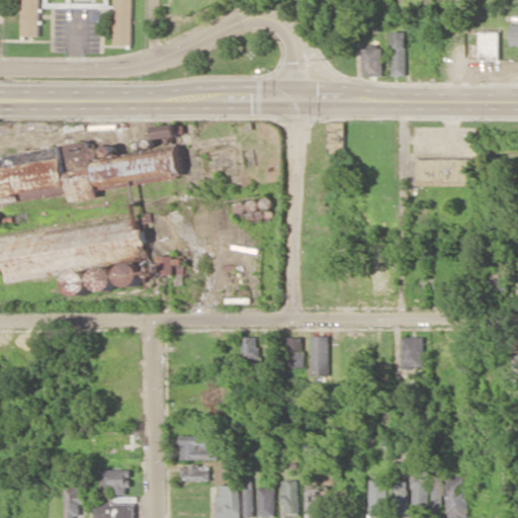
[(132,0),(22,0),(22,35),(39,36),(39,0),(114,0),(114,45),(132,45),(132,0)]
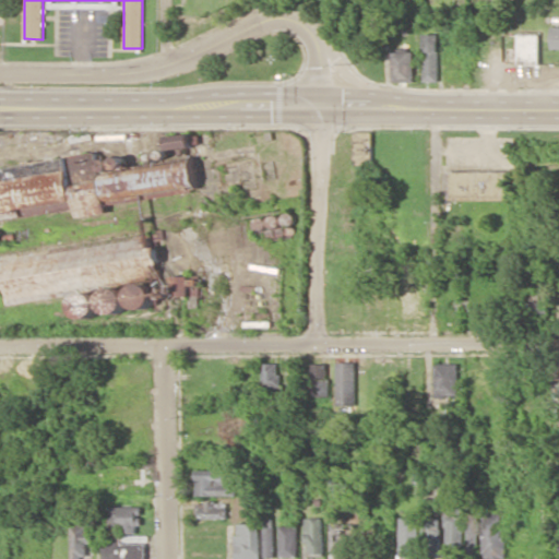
[(437,82),(438,35),(423,34),(421,81),(437,82)]
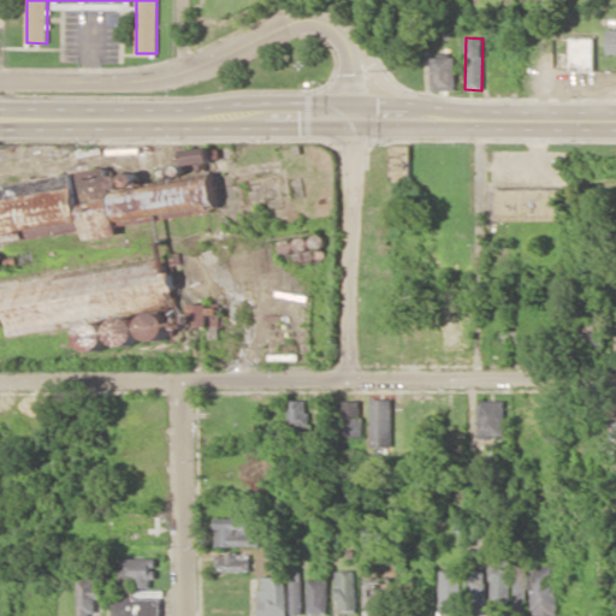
[(570,71),(594,71),(593,39),(570,39),(570,71)]
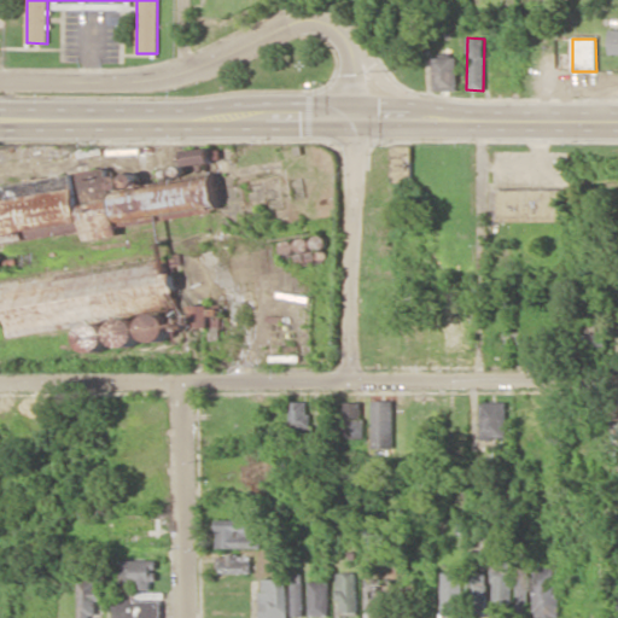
[(432,91),(456,91),(455,58),(431,58),(432,91)]
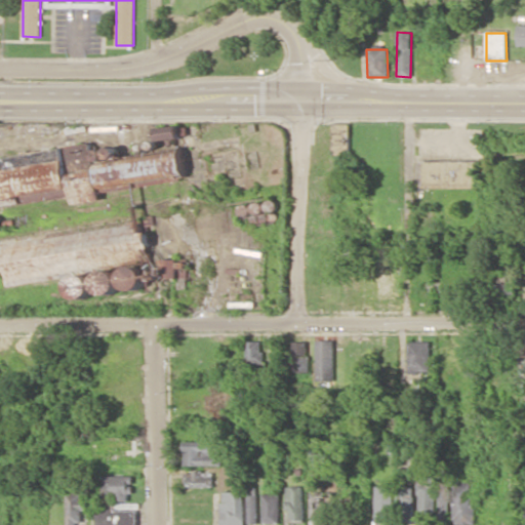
[(0,157),(0,206),(71,197),(72,204),(101,200),(98,191),(186,179),(182,152),(119,160),(117,148),(92,151),(91,145),(0,157)]
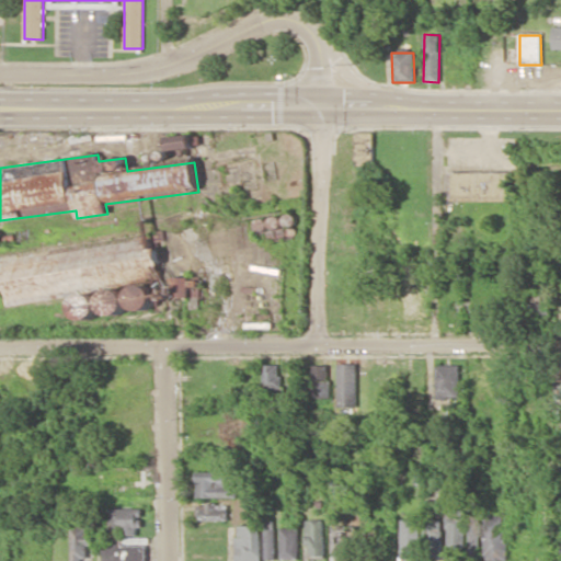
[(448,201),(508,202),(508,172),(449,171),(448,201)]
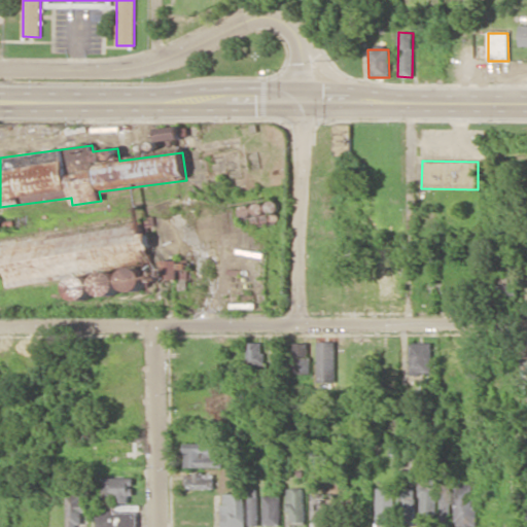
[(395,303),(396,270),(378,269),(378,302),(395,303)]
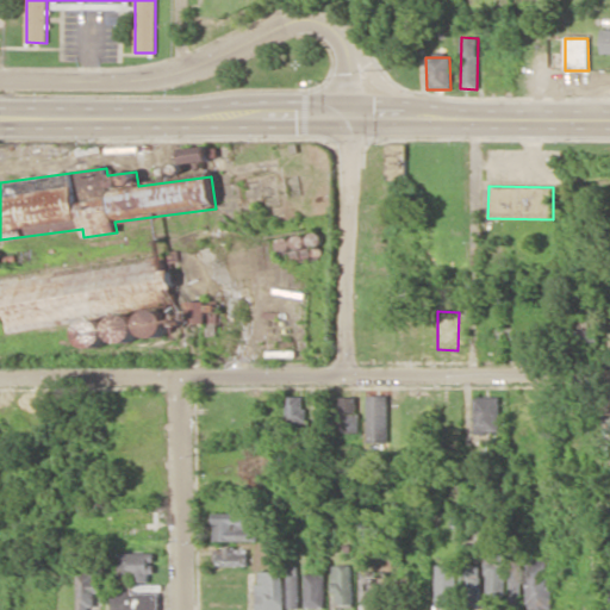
[(142,317),(113,315),(112,340),(139,342),(142,317)]
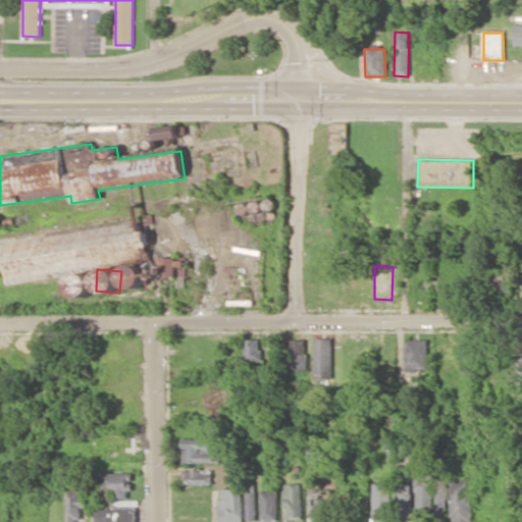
[(70,296),(91,297),(92,274),(71,273),(70,296)]
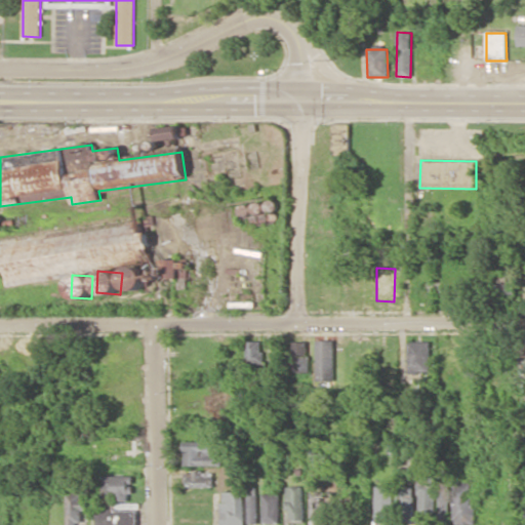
[(334,340),(317,340),(317,380),(334,380),(334,340)]
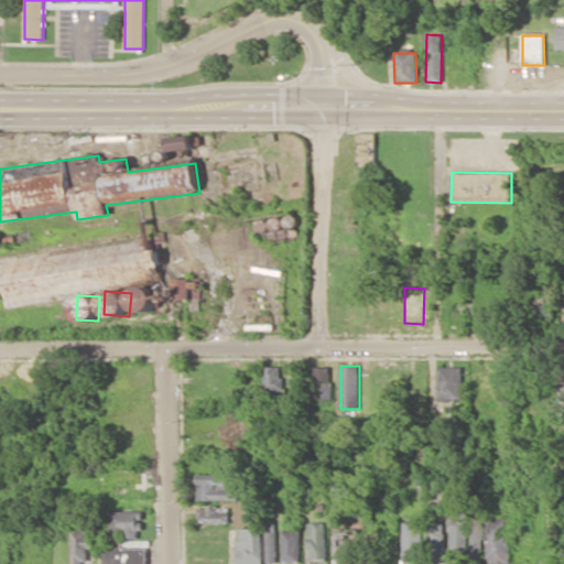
[(264,391),(281,391),(282,367),(264,367),(264,391)]
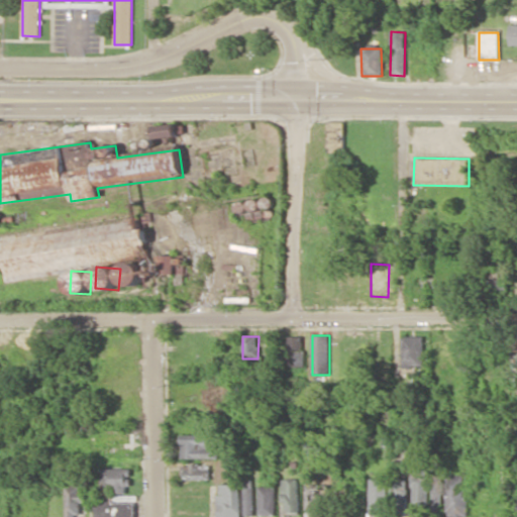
[(303,367),(304,336),(288,336),(288,367),(303,367)]
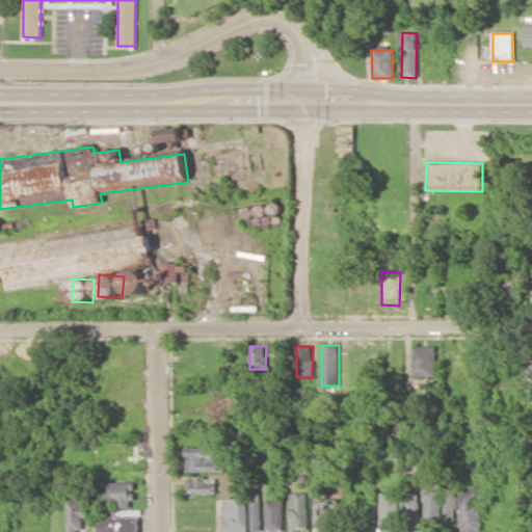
[(436,346),(414,346),(415,377),(436,377),(436,346)]
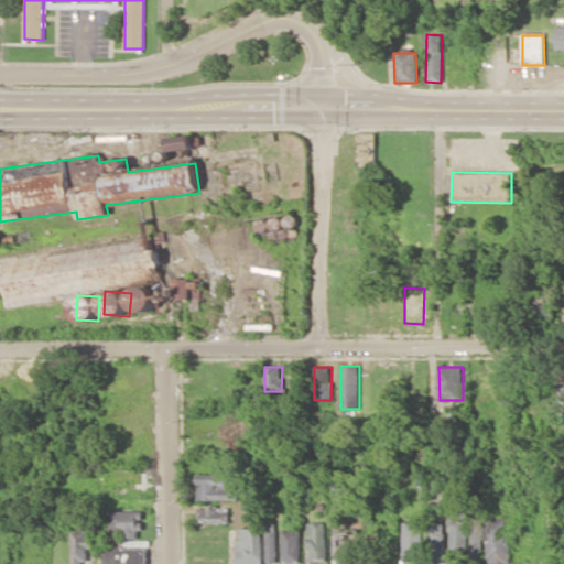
[(197,500),(238,500),(239,488),(228,488),(228,475),(197,475),(197,500)]
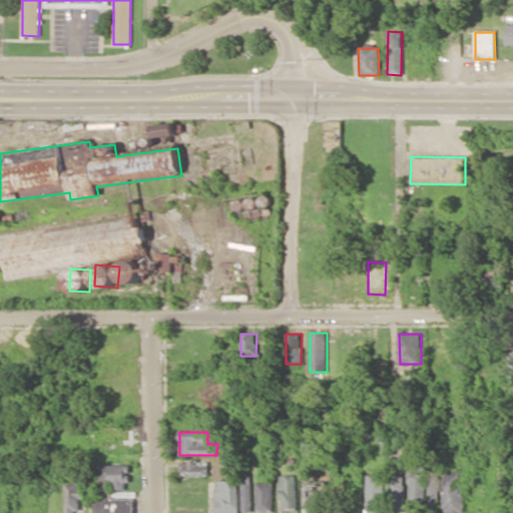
[(180,461),(180,476),(208,476),(208,461),(180,461)]
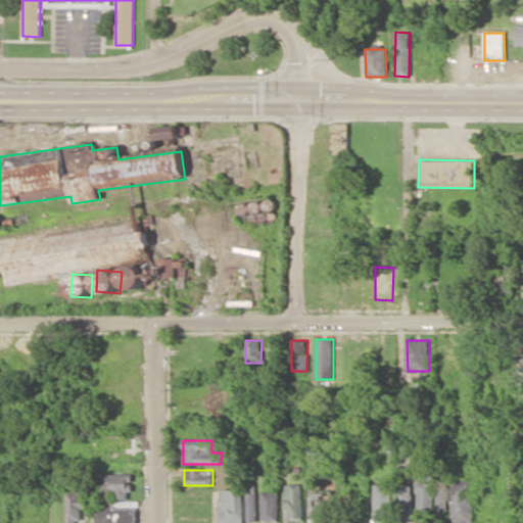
[(131,474),(100,474),(100,493),(115,493),(115,500),(131,500),(131,474)]
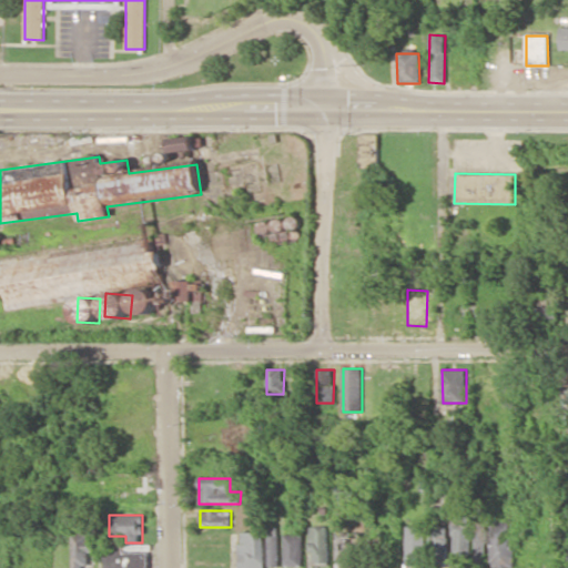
[(470,516),(454,515),(452,563),(469,564),(470,516)]
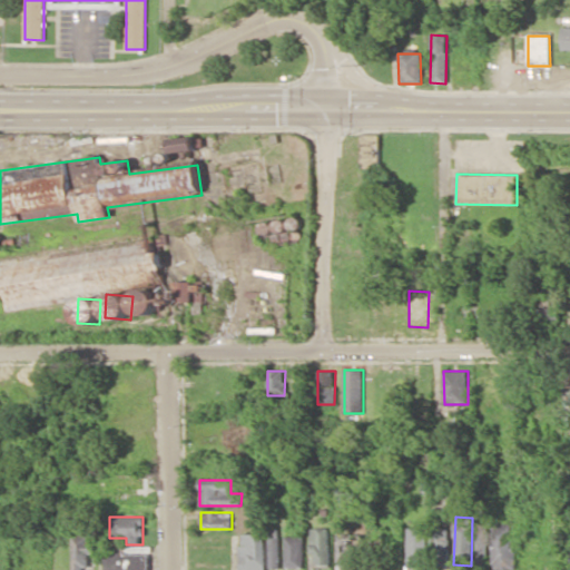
[(478,560),(488,561),(489,524),(479,523),(478,560)]
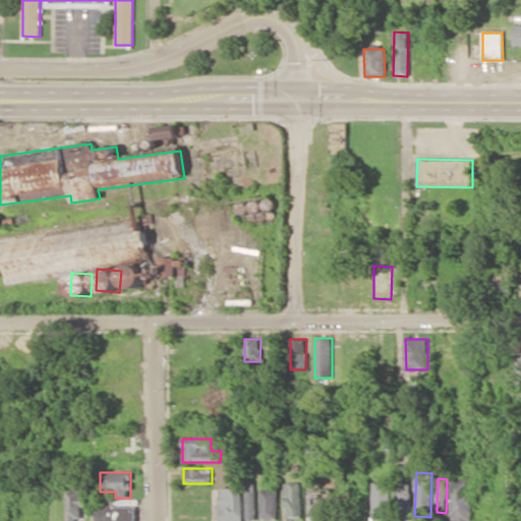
[(470,478),(450,478),(449,520),(469,520),(470,478)]
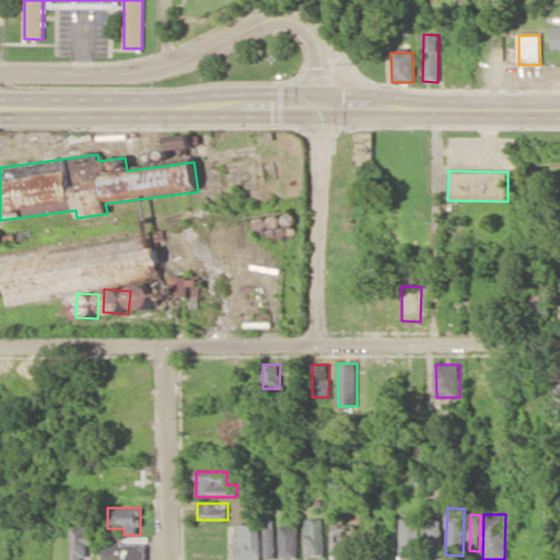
[(324,557),(324,518),(305,518),(306,557),(324,557)]
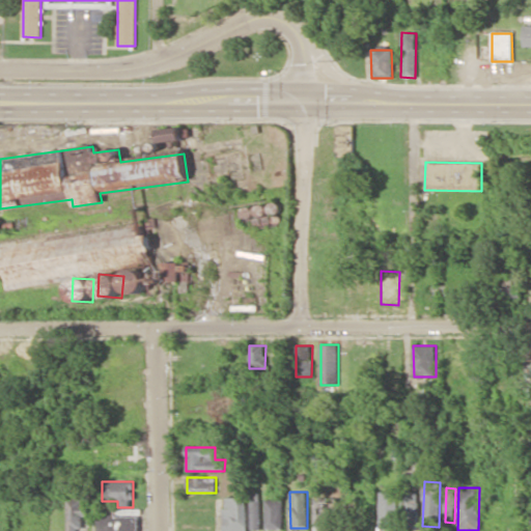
[(380,525),(397,525),(396,492),(379,492),(380,525)]
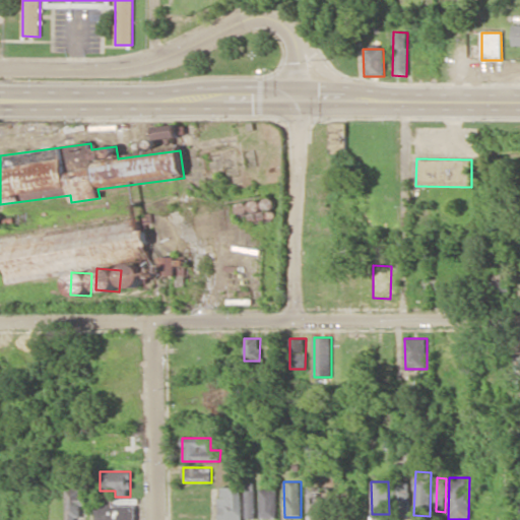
[(409,516),(410,483),(395,482),(394,516),(409,516)]
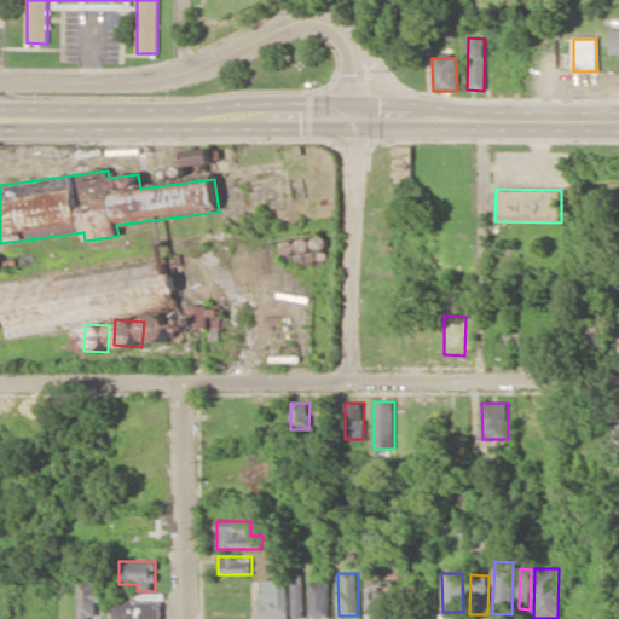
[(262,580),(262,591),(259,591),(259,618),(288,618),(287,579),(262,580)]
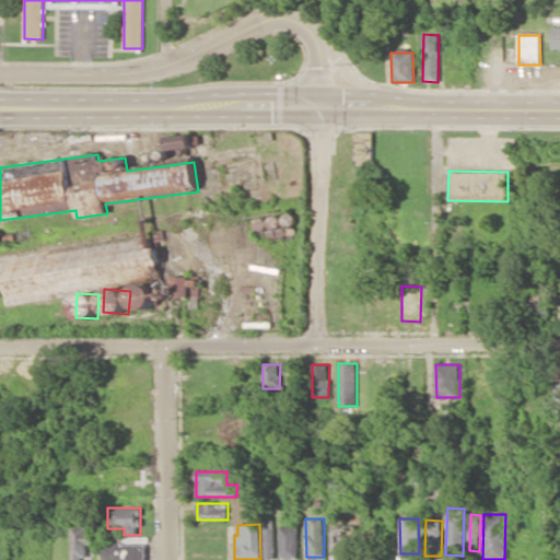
[(264,558),(275,558),(273,525),(264,525),(264,558)]
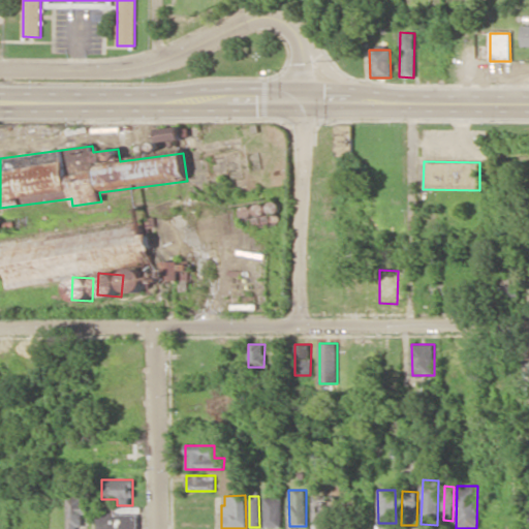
[(83,515),(89,515),(89,507),(83,507),(83,497),(67,497),(66,528),(82,528),(83,515)]
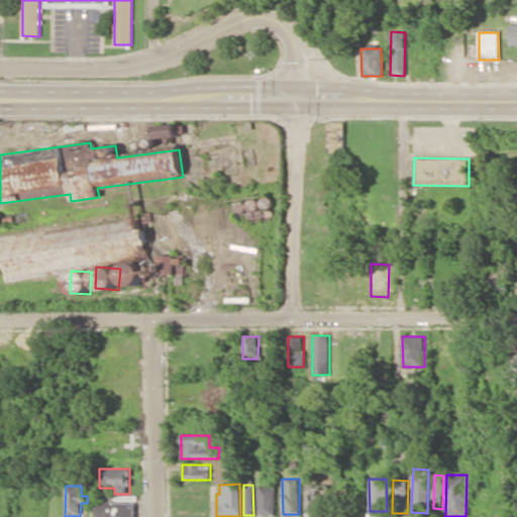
[(306,486),(305,516),(323,516),(324,486),(306,486)]
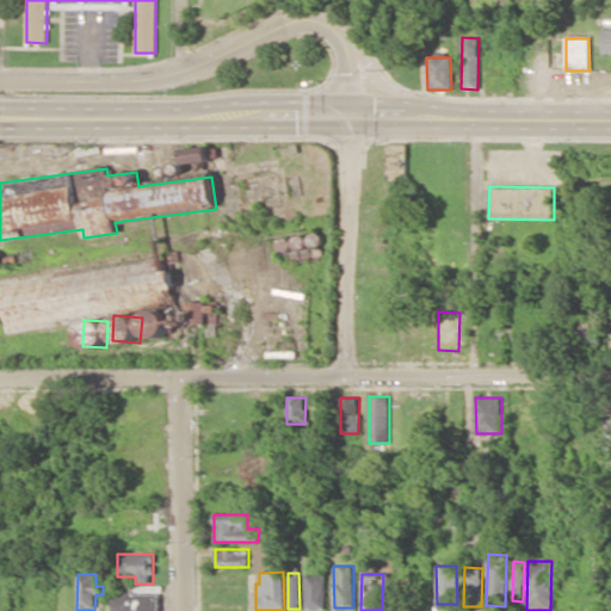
[(325,575),(306,575),(307,610),(326,609),(325,575)]
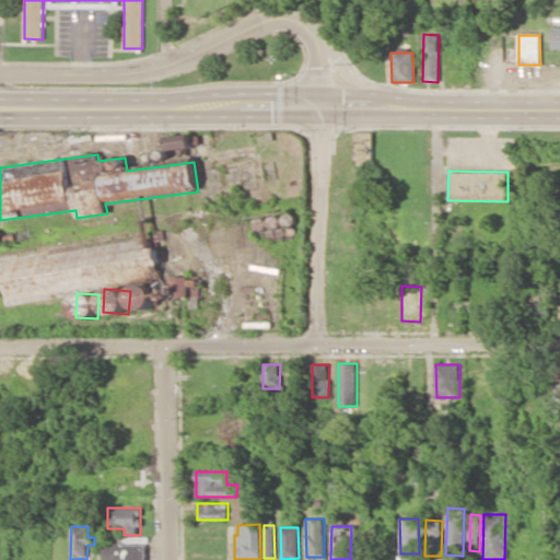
[(102,559),(146,559),(147,537),(103,536),(102,559)]
